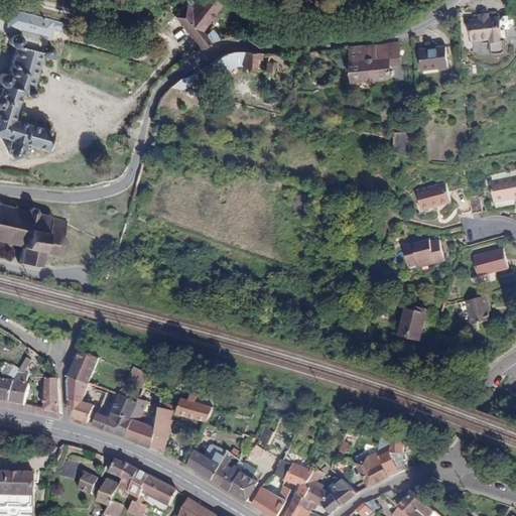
[(210,40),(205,35),(201,30),(224,0),(188,0),(174,15),(201,47),(210,40)]
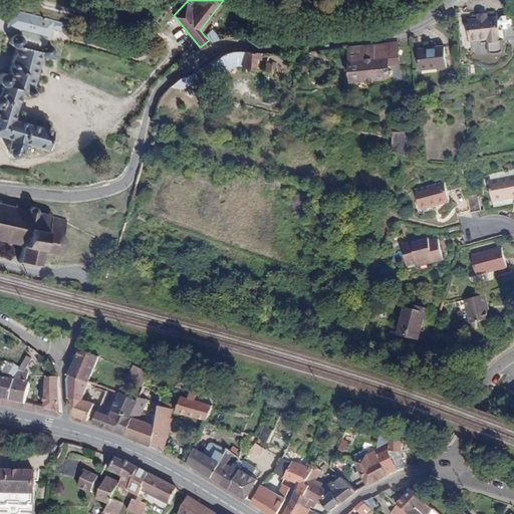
[(62,21),(9,8),(5,26),(19,29),(45,36),(49,37),(51,28),(60,30),(62,21)]
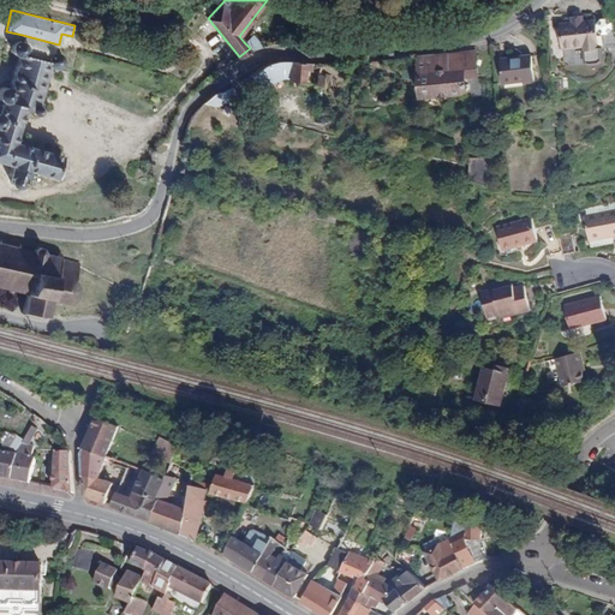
[(605,46),(597,46),(593,19),(581,21),(580,15),(571,16),(571,21),(565,22),(568,46),(583,45),(585,60),(587,61),(591,63),(593,63),(601,59),(601,54),(605,46)]
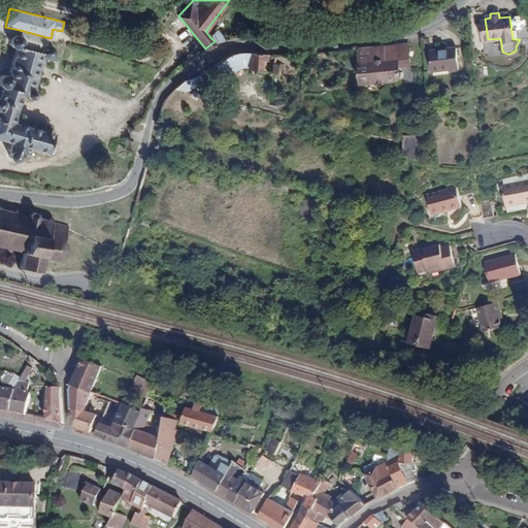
[(527,31),(522,14),(509,17),(513,39),(520,39),(527,37),(527,31)]
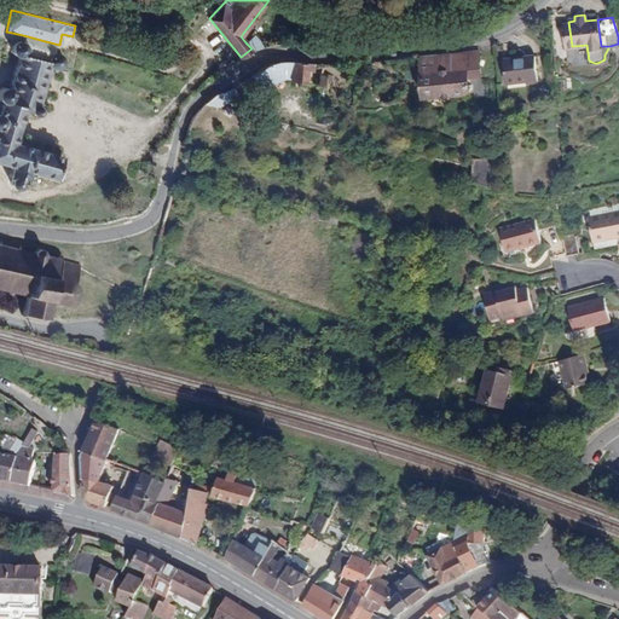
[(55,44),(23,35),(22,40),(23,40),(24,41),(25,44),(27,45),(27,47),(27,50),(27,52),(25,53),(45,59),(45,58),(46,56),(47,55),(48,53),(51,52),(53,51),(55,44)]
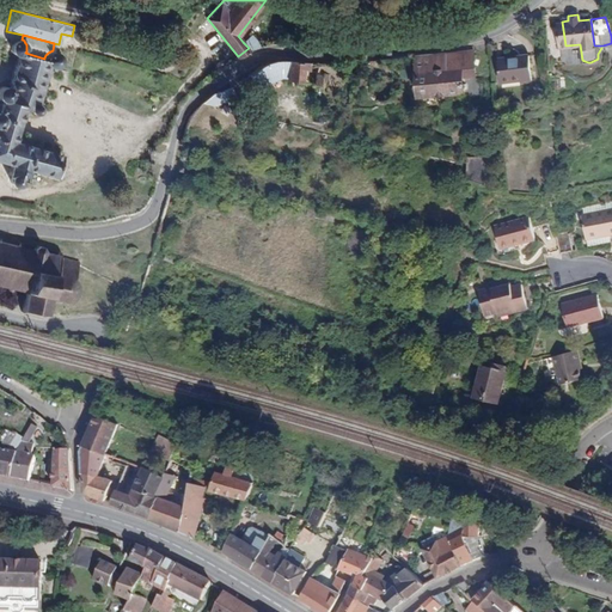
[(252,35),(243,42),(249,48),(261,44),(252,35)]
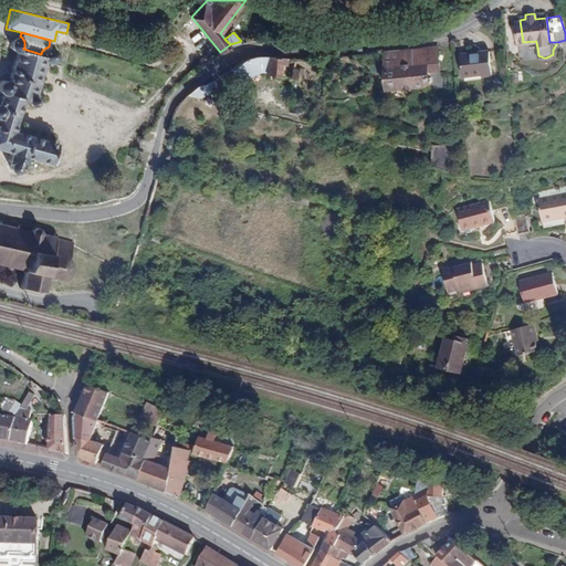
[(21,37),(20,37),(18,37),(16,37),(14,37),(12,38),(11,39),(10,41),(10,42),(9,44),(10,46),(10,48),(12,50),(13,51),(16,51),(8,79),(6,77),(3,77),(2,77),(0,77),(0,92),(0,93),(1,93),(0,94),(0,148),(8,152),(6,163),(7,163),(7,165),(7,167),(8,168),(9,169),(10,171),(11,171),(13,171),(16,171),(17,171),(18,170),(19,169),(20,167),(21,167),(24,156),(50,164),(56,142),(13,129),(22,100),(27,102),(30,104),(31,104),(33,104),(34,104),(35,103),(37,102),(37,100),(37,98),(37,96),(35,96),(45,61),(48,62),(49,62),(51,62),(53,61),(54,60),(55,59),(56,56),(56,55),(56,53),(56,51),(55,50),(54,49),(52,48),(51,46),(49,46),(46,48),(44,49),(43,50),(42,51),(41,53),(41,54),(23,49),(24,48),(24,45),(24,43),(24,41),(23,40),(22,38),(21,37)]
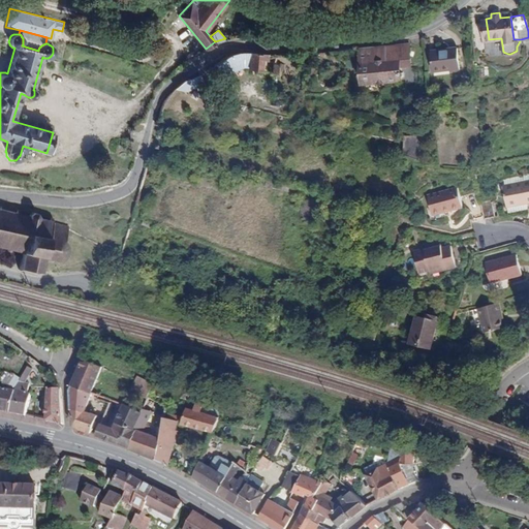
[(408,42),(360,48),(363,83),(377,81),(400,79),(399,65),(410,64),(408,42)]
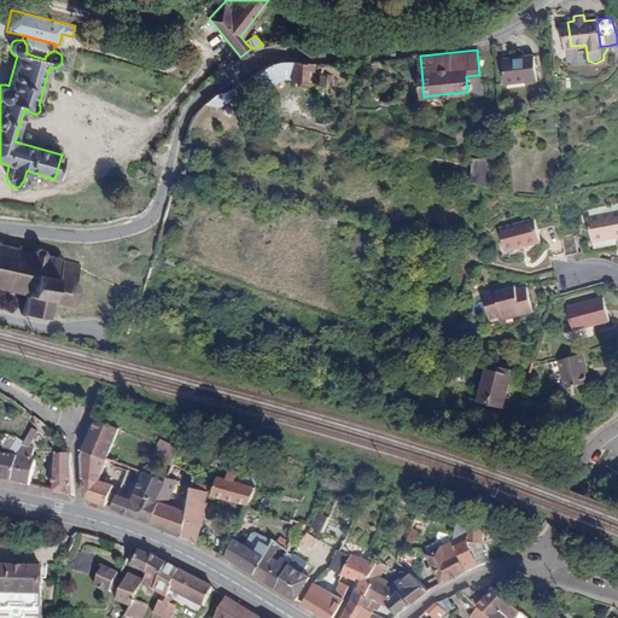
[(502,58),(505,81),(536,77),(534,54),(502,58)]
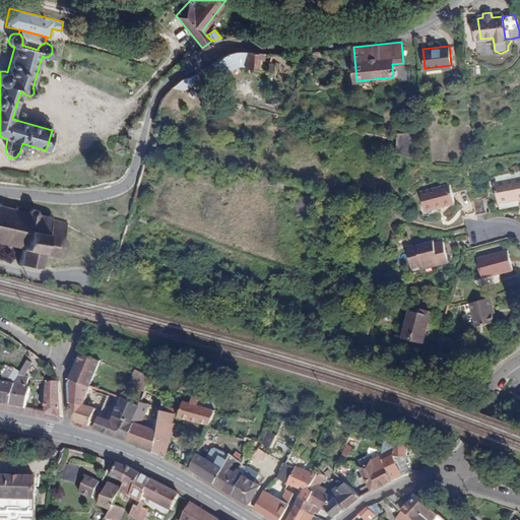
[(257,58),(262,59),(262,53),(243,51),(234,51),(225,52),(210,63),(219,74),(224,70),(239,64),(256,68),(257,58)]
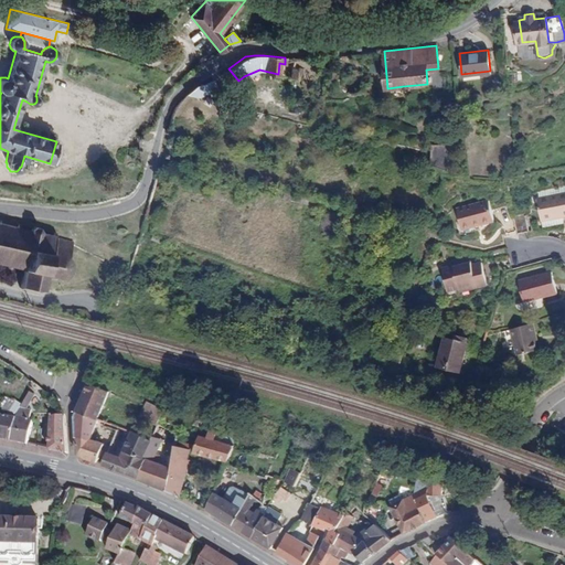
[(302,67),(294,66),(292,76),(301,77),(302,67)]
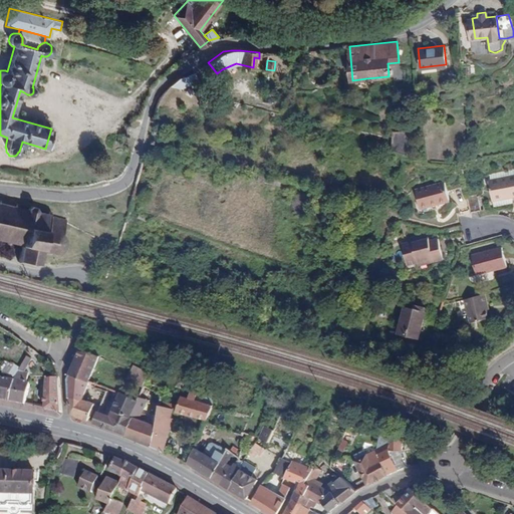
[(178,88),(180,87),(188,83),(188,82),(196,78),(193,72),(185,76),(178,77),(170,85),(178,88)]
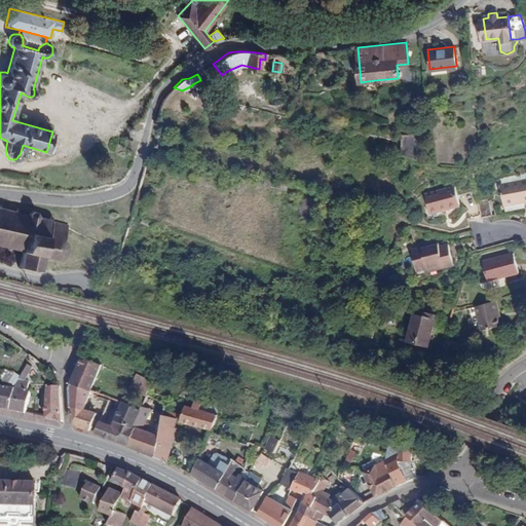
[(375,80),(361,82),(362,89),(375,87),(375,80)]
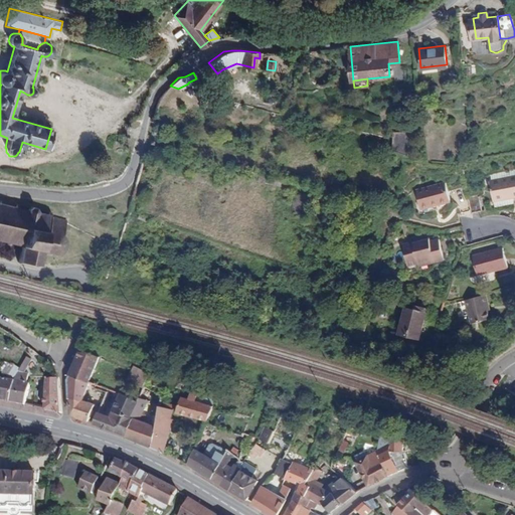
[(407,131),(392,132),(392,139),(393,150),(408,154),(407,131)]
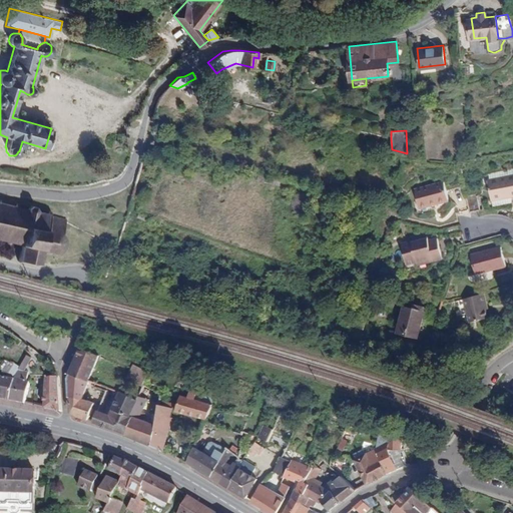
[(512,174),(488,181),(492,200),(512,195),(512,174)]
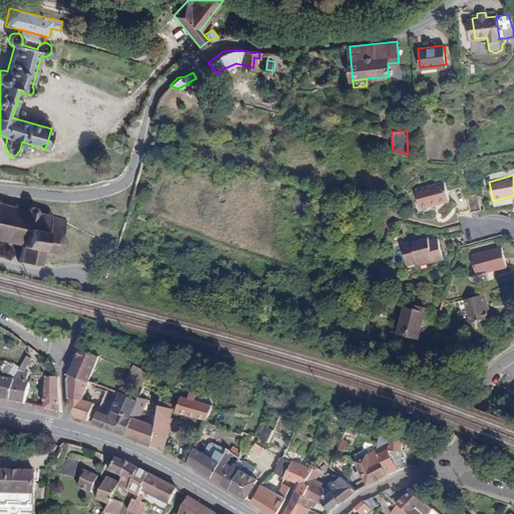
[(450,200),(445,180),(416,187),(420,206),(438,202),(438,203),(450,200)]
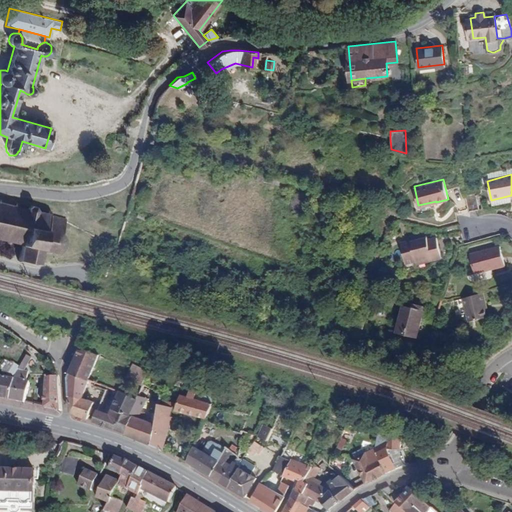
[(479,208),(475,192),(465,195),(469,211),(476,209),(479,208)]
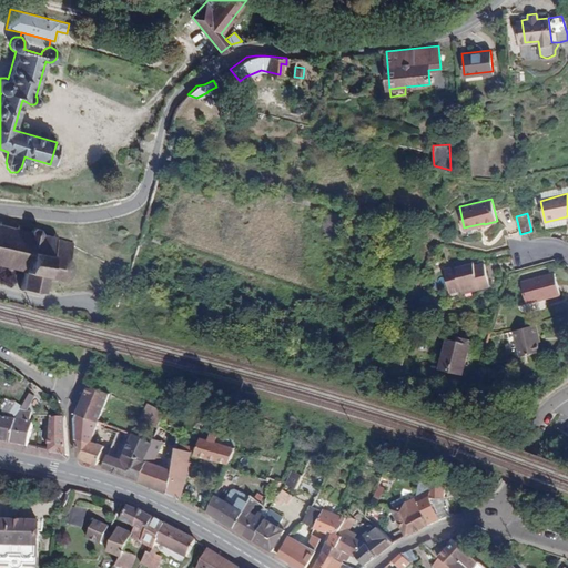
[(0,222),(0,263),(23,270),(20,285),(43,291),(47,275),(57,277),(59,277),(61,277),(64,276),(66,275),(68,273),(69,272),(70,270),(71,267),(71,265),(71,262),(70,260),(69,259),(67,256),(70,244),(71,240),(39,232),(40,227),(30,225),(29,230),(0,222)]
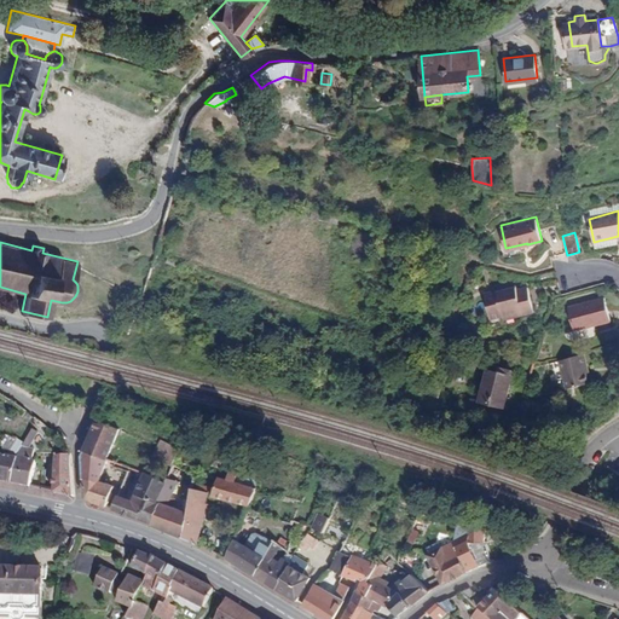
[(555,268),(537,273),(541,284),(557,279),(555,268)]
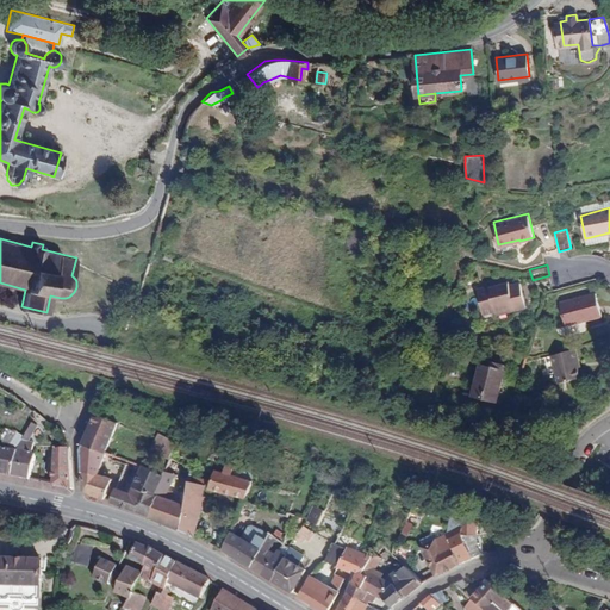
[(510,286),(509,282),(489,287),(489,286),(477,290),(483,313),(515,305),(516,309),(527,306),(521,282),(510,286)]
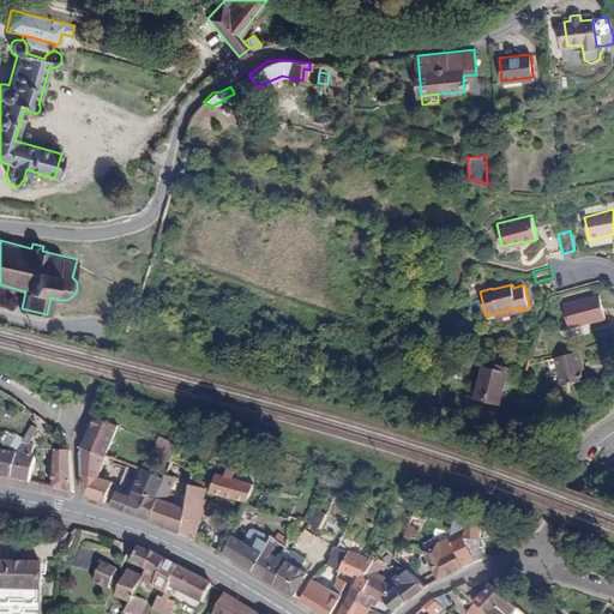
[(599,294),(563,304),(569,326),(605,317),(599,294)]
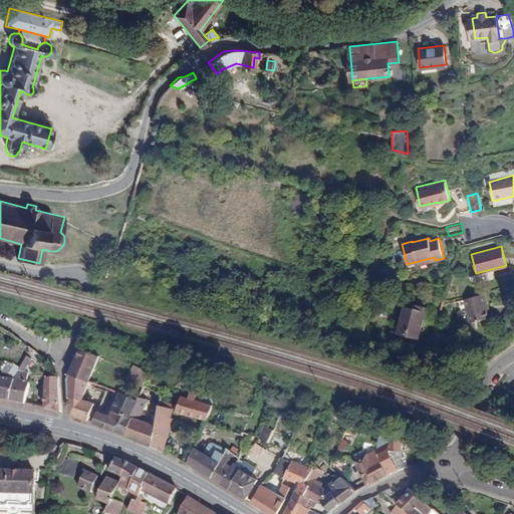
[(471,321),(489,316),(483,293),(465,297),(471,321)]
